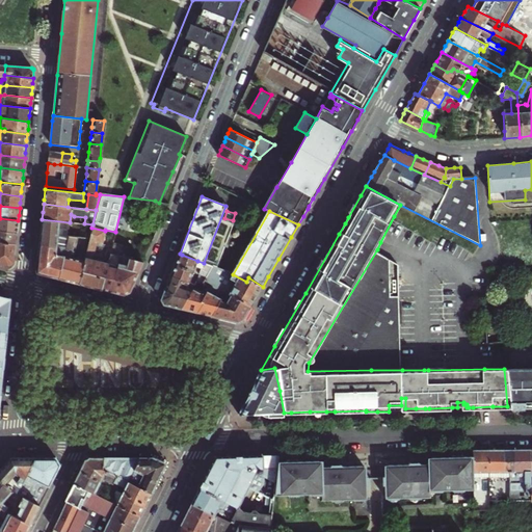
[(18,227),(18,220),(0,218),(0,230),(17,232),(18,227)]
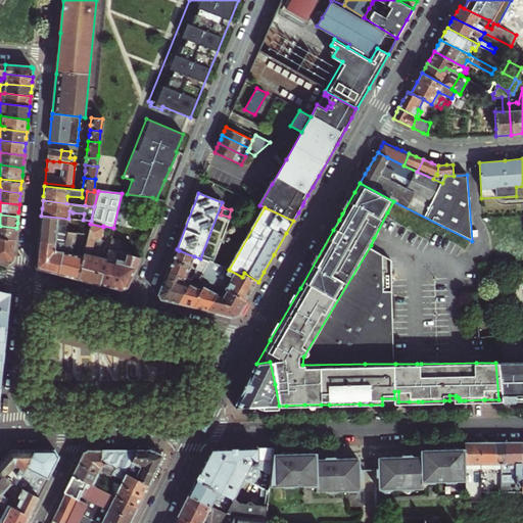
[(68,219),(41,216),(41,221),(38,241),(50,243),(52,235),(55,236),(56,232),(60,233),(61,233),(65,233),(75,235),(87,237),(90,224),(91,221),(83,220),(68,219)]
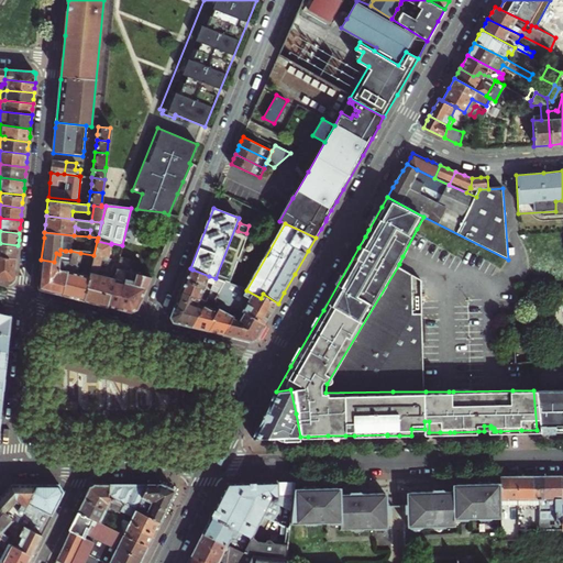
[(88,276),(83,299),(95,302),(107,306),(113,279),(96,274),(97,271),(98,271),(100,260),(103,261),(105,256),(107,257),(111,244),(97,241),(94,255),(88,276)]
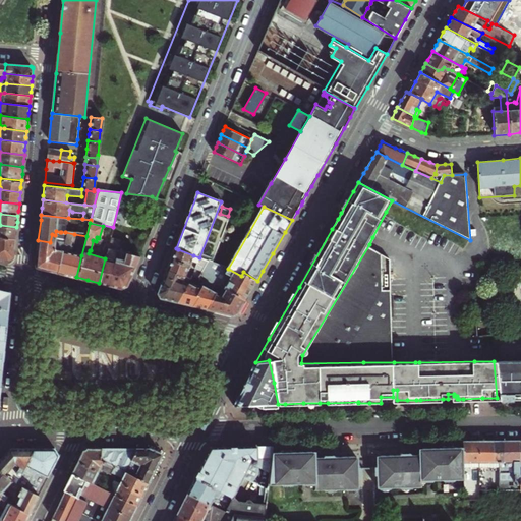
[(15,234),(16,227),(0,225),(0,236),(15,238),(15,234)]
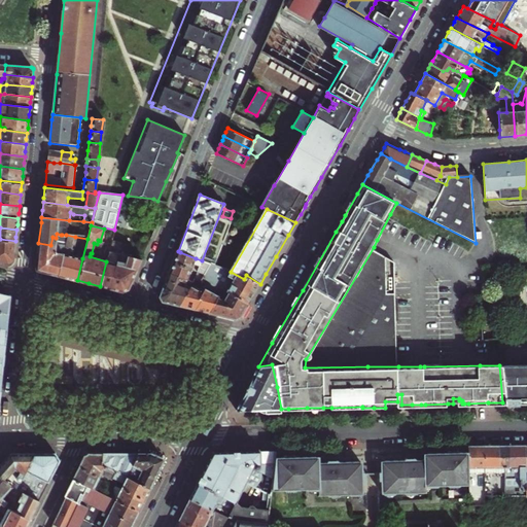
[(46,273),(56,275),(66,235),(62,235),(61,235),(57,234),(56,238),(53,237),(50,245),(38,243),(36,269),(37,271),(46,273)]
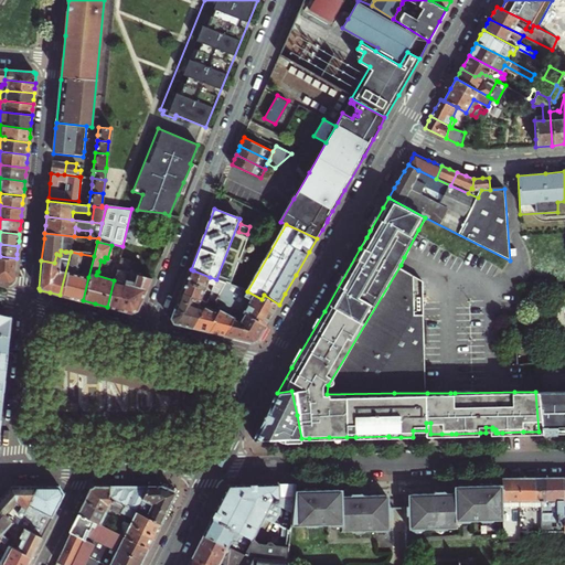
[(72,298),(83,300),(88,277),(76,274),(81,254),(71,252),(60,295),(72,298)]
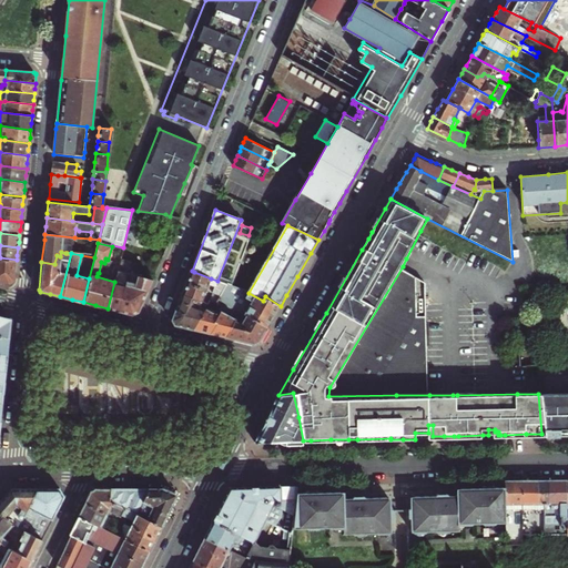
[(14,281),(17,260),(0,257),(0,281),(10,284),(13,282),(14,281)]
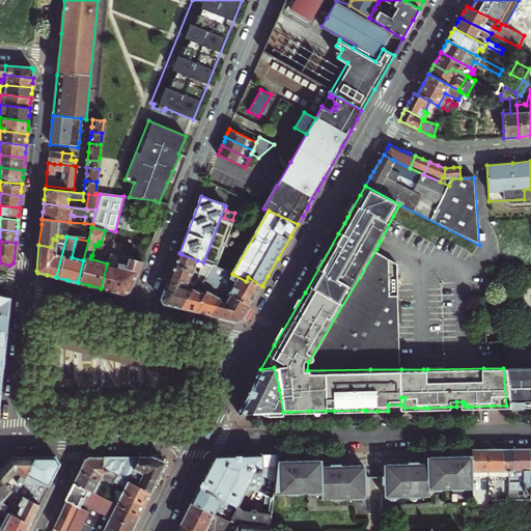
[(101,288),(111,291),(117,266),(119,258),(120,256),(122,256),(124,248),(112,245),(107,263),(101,288)]
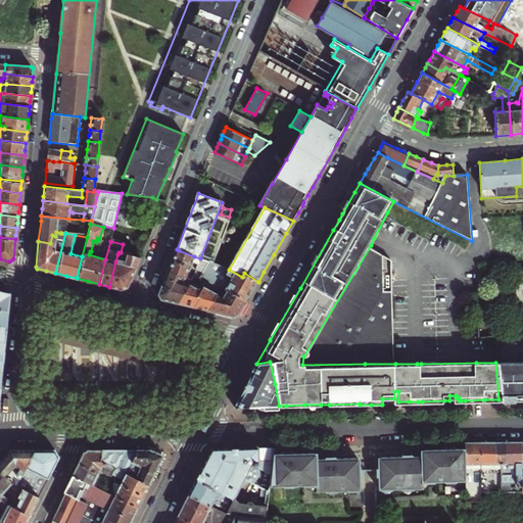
[(393,266),(393,257),(371,245),(303,357),(302,365),(365,364),(395,364),(394,288),(393,266)]
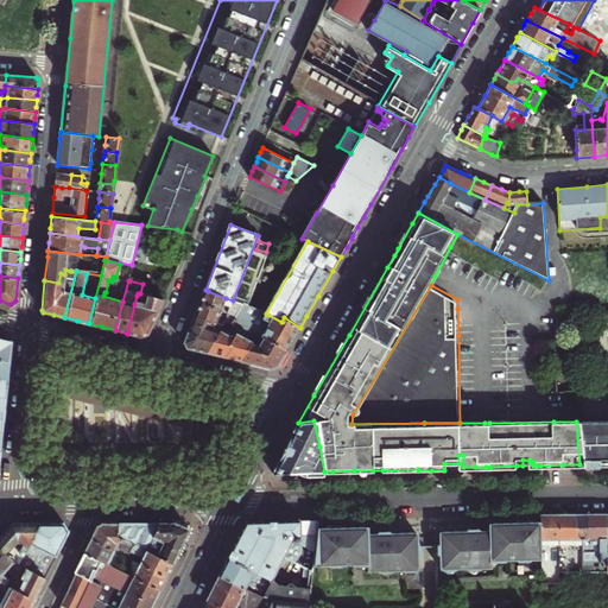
[(221,311),(226,298),(208,291),(206,290),(202,297),(200,303),(221,311)]
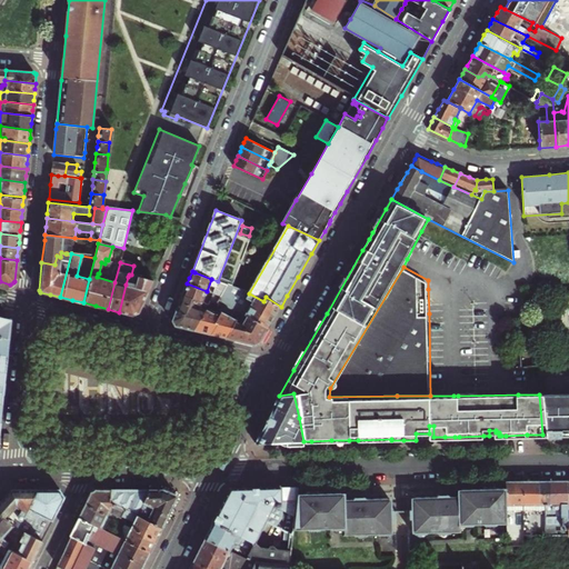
[(126,285),(119,312),(125,313),(132,316),(139,312),(152,280),(131,275),(129,275),(128,277),(130,277),(130,279),(131,281),(136,282),(135,287),(126,285)]
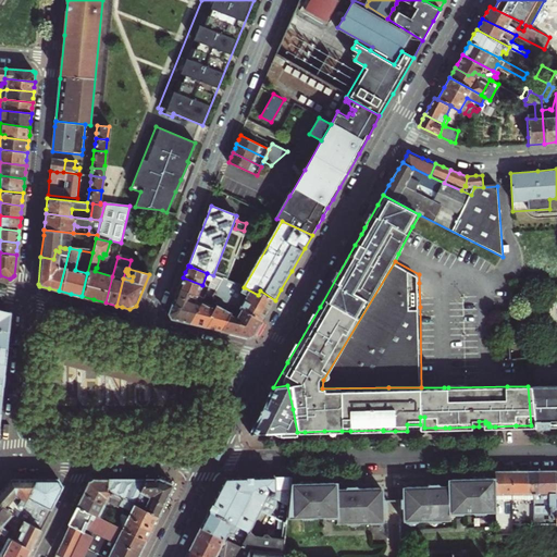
[(214,275),(210,288),(217,291),(223,280),(214,275)]
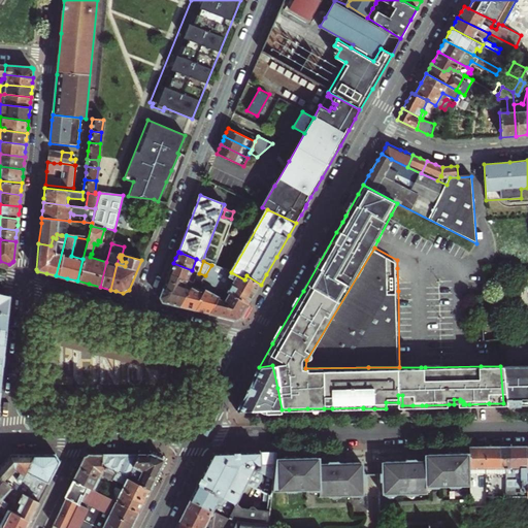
[(192,270),(173,263),(171,268),(169,273),(188,281),(192,270)]
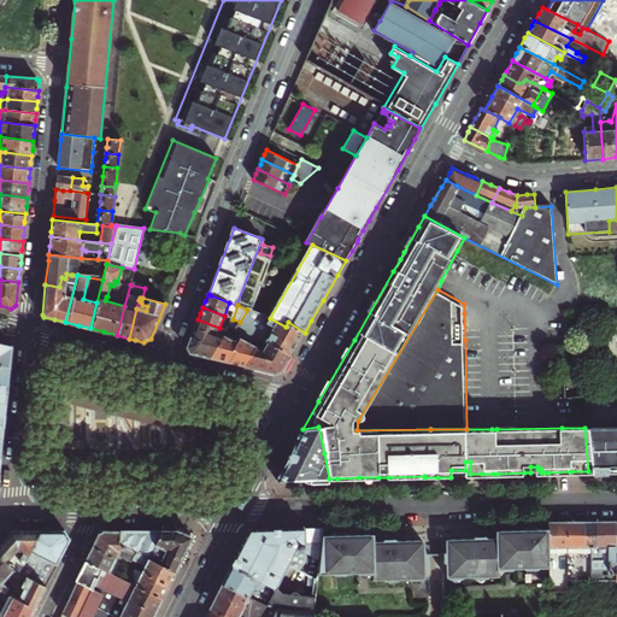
[(263,339),(292,356),(300,341),(305,333),(288,322),(286,327),(270,318),(247,310),(240,322),(238,325),(247,330),(263,339)]
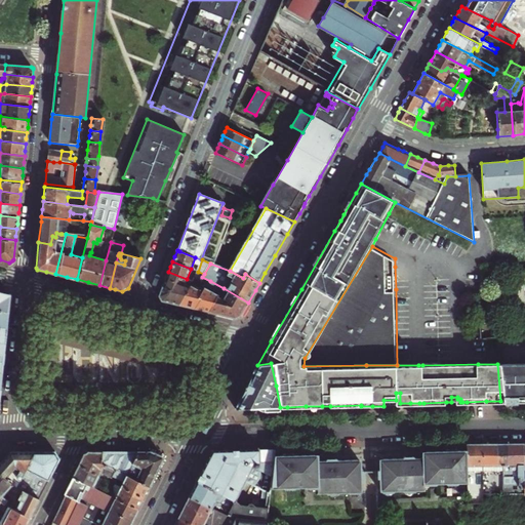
[(162,300),(179,306),(193,282),(187,279),(168,272),(160,296),(161,298),(162,300)]
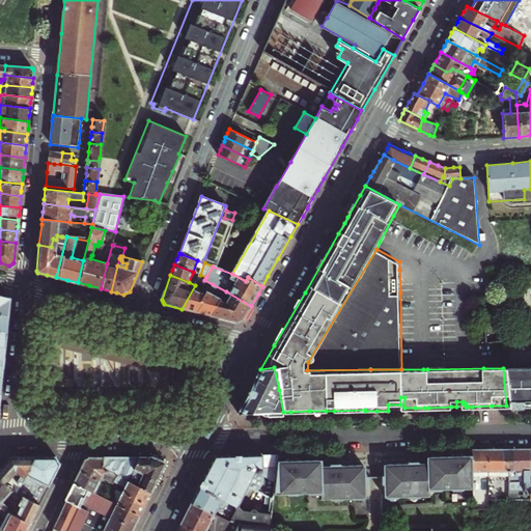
[(200,275),(197,281),(202,284),(204,280),(206,277),(200,275)]
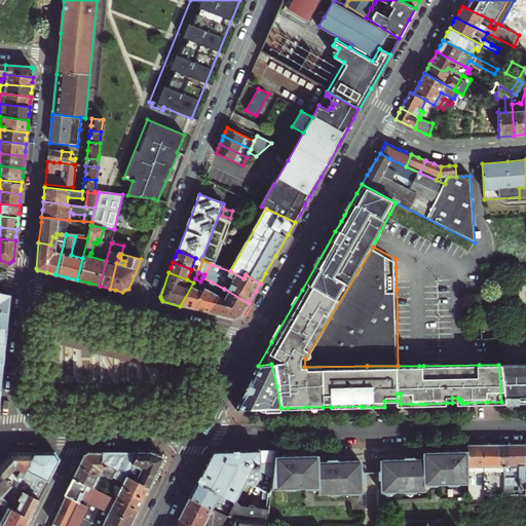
[(199,300),(211,282),(202,277),(200,282),(195,278),(193,283),(180,306),(188,307),(195,309),(200,301),(199,300)]
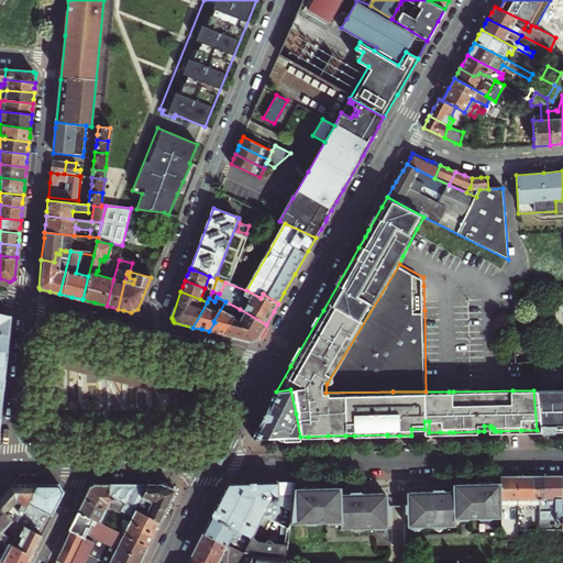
[(217,333),(225,335),(240,309),(225,301),(213,321),(214,322),(209,331),(217,333)]
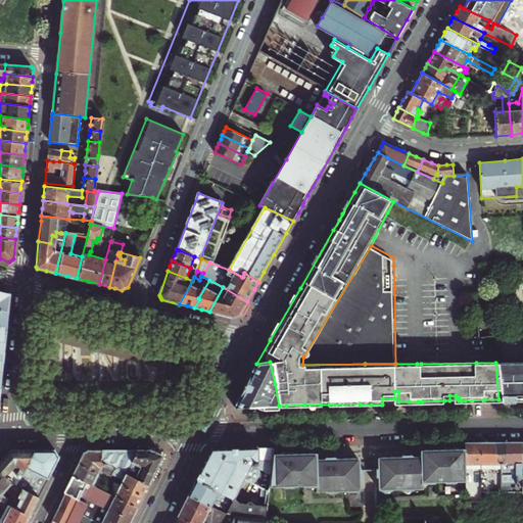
[(247,301),(223,287),(209,312),(233,317),(239,316),(243,308),(247,301)]
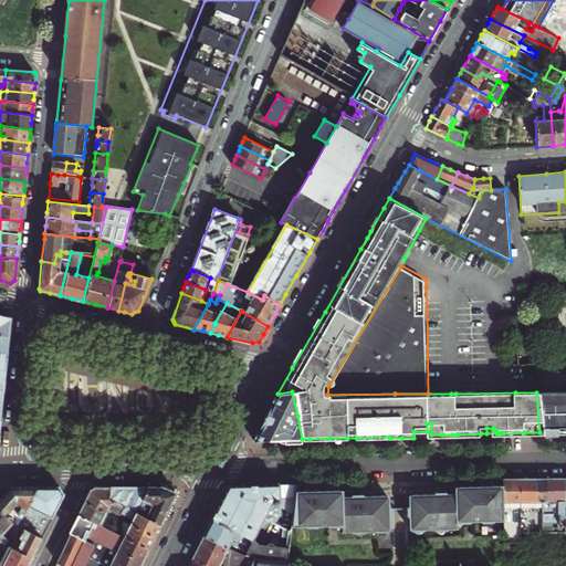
[(0,333),(9,334),(10,325),(11,317),(0,314),(0,333)]
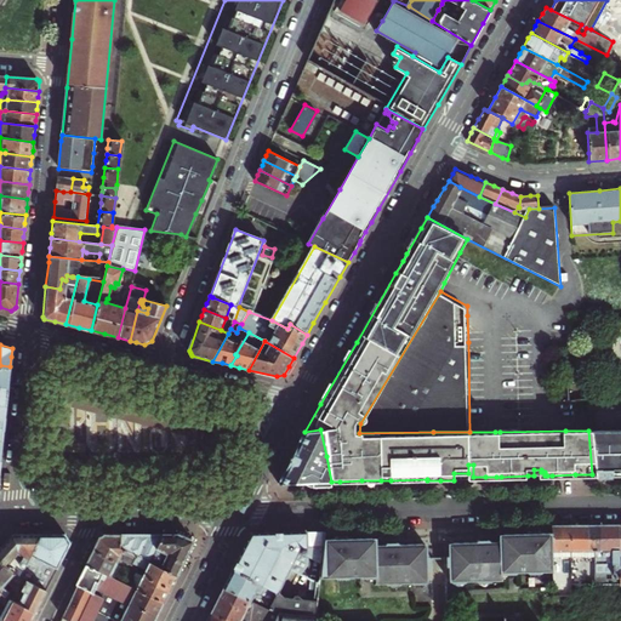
[(9,377),(10,366),(0,365),(0,385),(7,386),(9,377)]
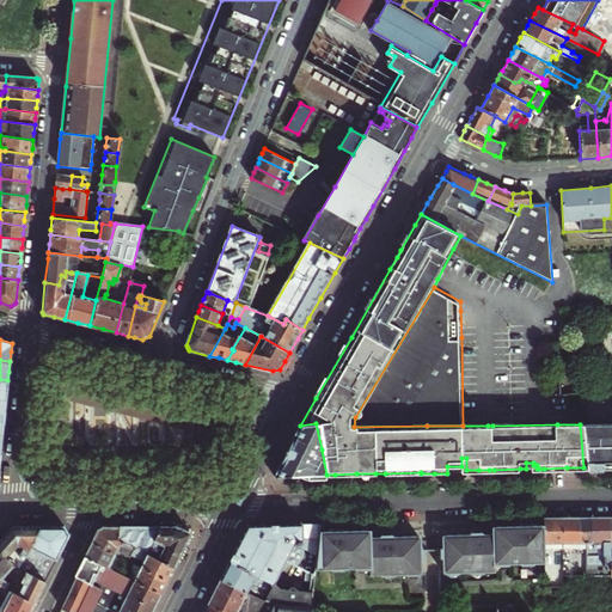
[(294,438),(282,461),(275,476),(299,476),(326,475),(322,450),(316,423),(300,426),(294,438)]
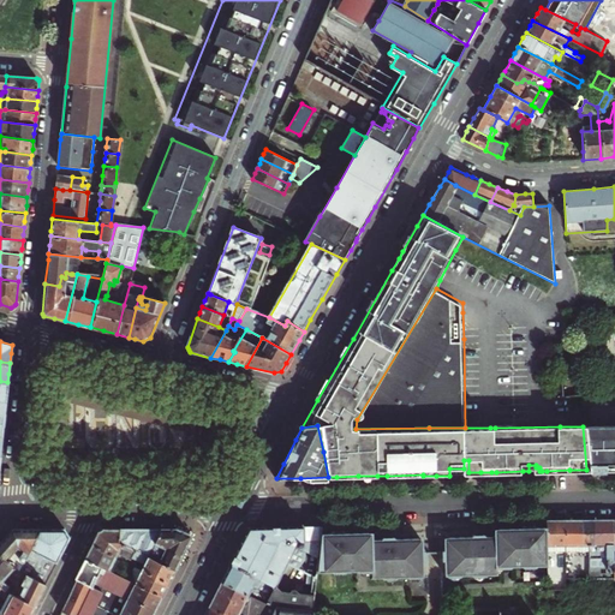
[(614,425),(583,427),(586,470),(592,470),(614,469),(614,425)]
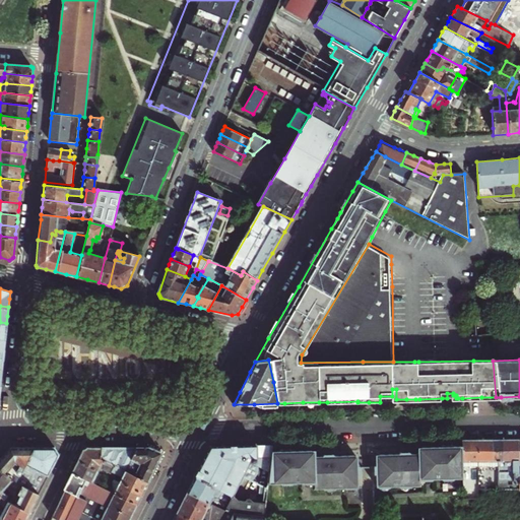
[(476,441),(463,441),(462,447),(463,466),(498,466),(497,453),(493,453),(493,440),(476,441)]
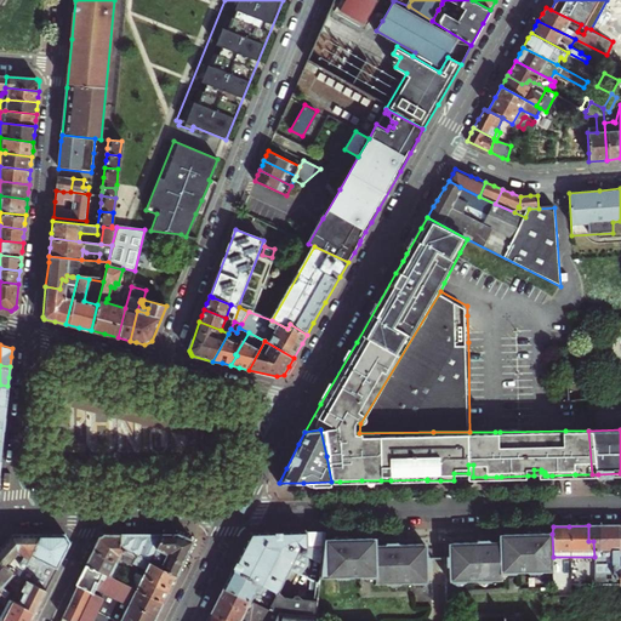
[(602,543),(602,525),(594,525),(588,525),(588,541),(593,541),(594,557),(594,564),(602,564),(607,564),(607,543),(602,543)]
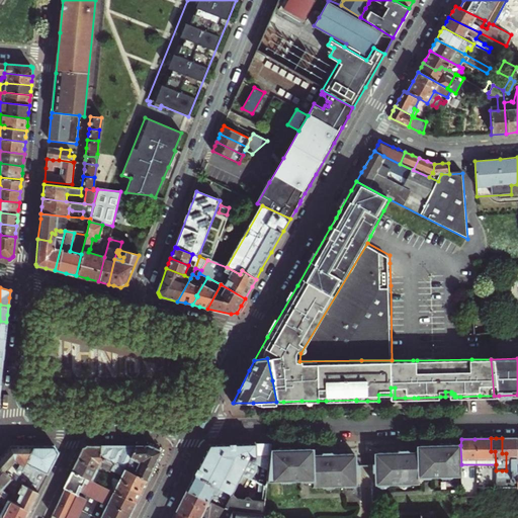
[(516,467),(516,438),(509,438),(502,438),(502,453),(506,453),(506,470),(510,470),(510,480),(502,480),(502,470),(496,470),(496,488),(516,488),(516,472),(516,467)]
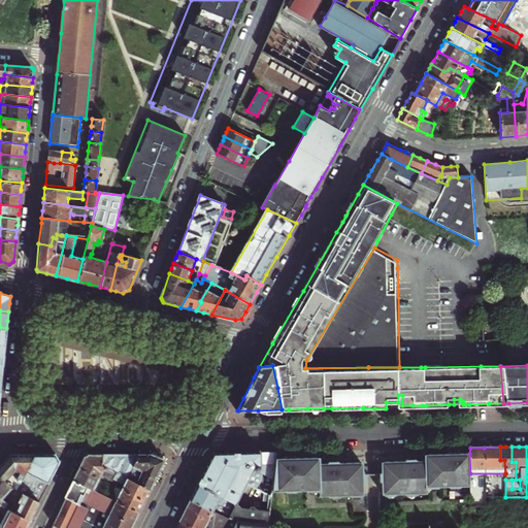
[(276,452),(266,452),(213,454),(206,467),(198,485),(223,497),(229,501),(234,503),(244,484),(256,489),(271,497),(276,452)]
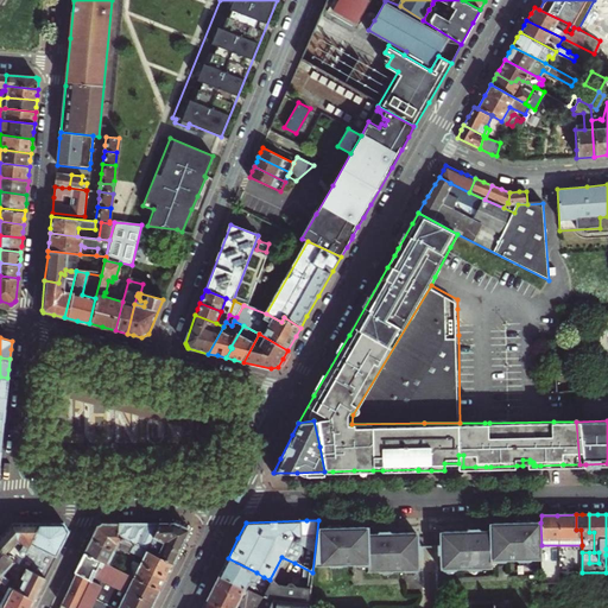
[(491,524),(491,530),(442,531),(443,569),(492,568),(492,562),(542,561),(542,545),(540,523),(527,523),(494,524),(491,524)]
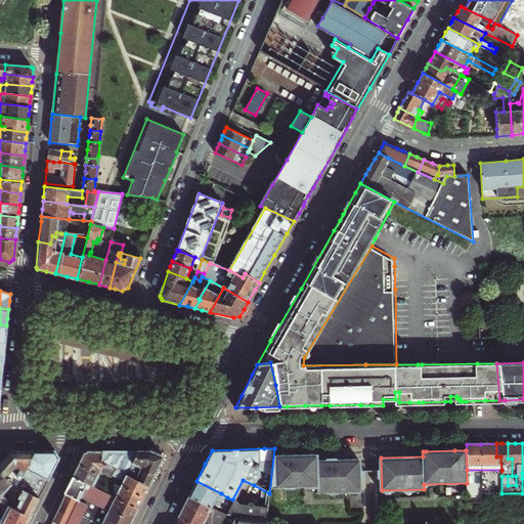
[(13,485),(16,486),(35,451),(22,451),(10,451),(8,453),(0,463),(0,472),(13,484),(13,485)]
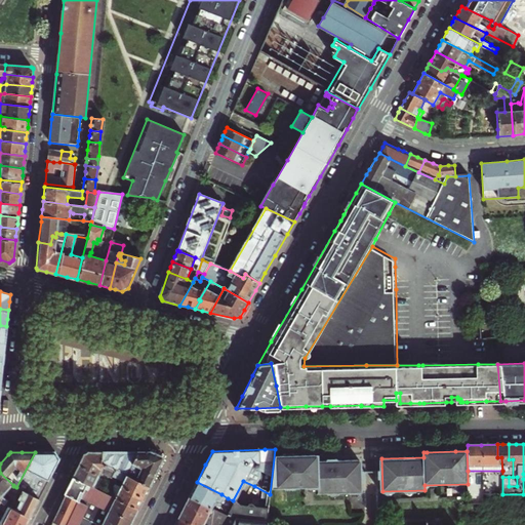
[(59,459),(55,452),(52,452),(41,452),(35,452),(16,487),(28,493),(34,480),(40,483),(38,488),(43,491),(59,459)]
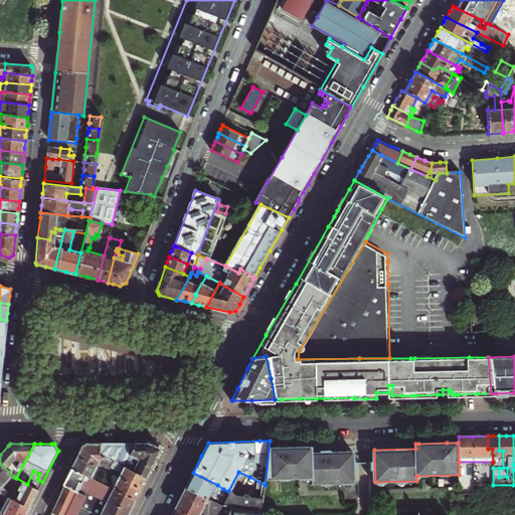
[(76,457),(97,466),(96,469),(105,473),(104,476),(106,477),(106,476),(108,472),(111,467),(113,461),(102,455),(100,444),(87,444),(84,445),(82,446),(79,451),(76,457)]
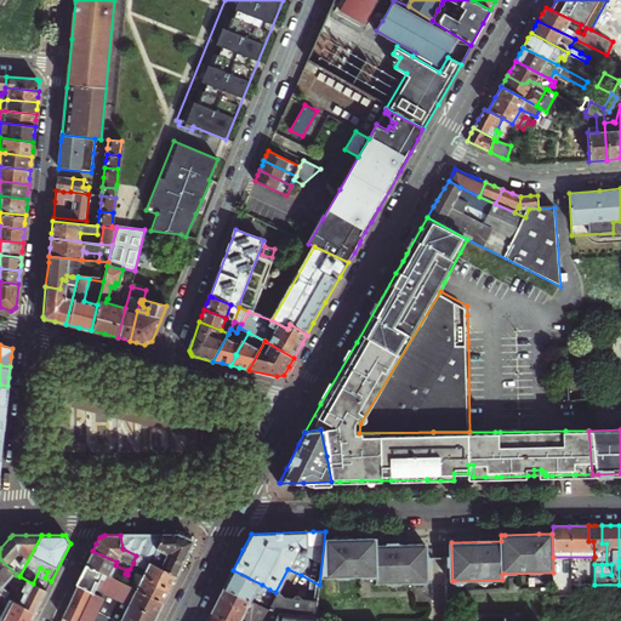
[(123,548),(136,556),(149,562),(163,535),(142,535),(120,535),(123,548)]
